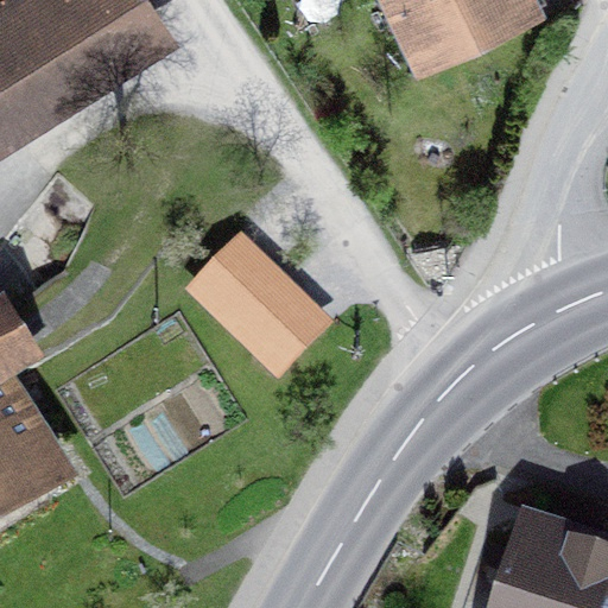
[(151,0),(0,0),(0,151),(177,40),(151,0)]
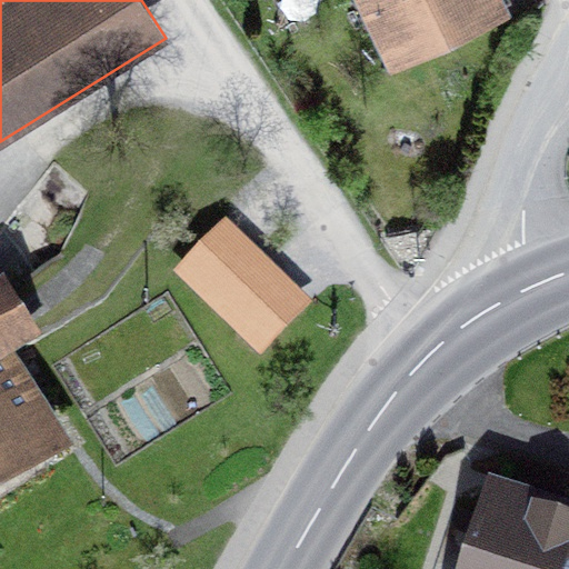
[(509,0),(352,0),(385,66),(512,3),(509,0)]
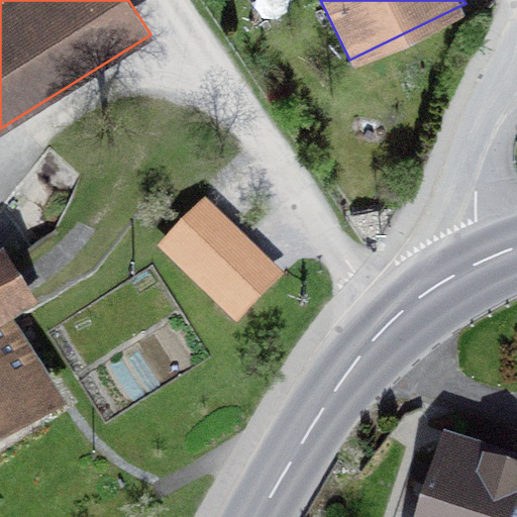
[(206,196),(158,245),(235,322),(285,273),(206,196)]
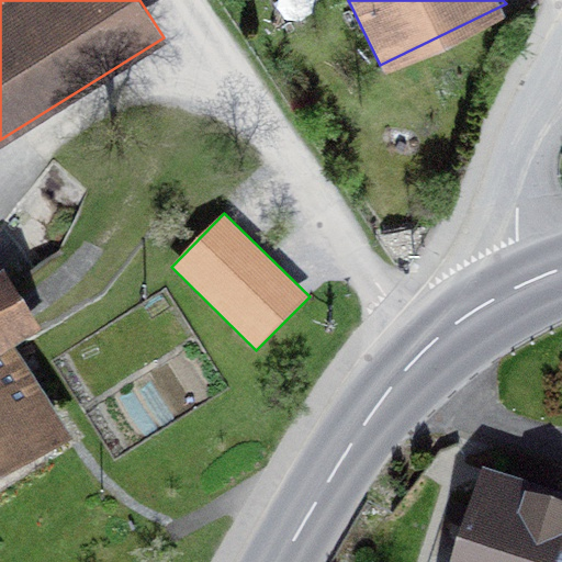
[(0,493),(74,445),(13,353),(52,327),(12,268),(0,276),(0,493)]
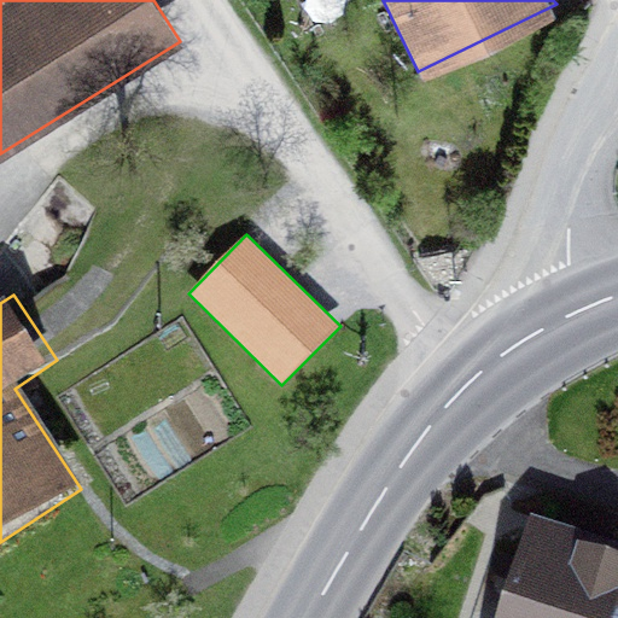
[(496,617),(617,617),(617,555),(522,530),(496,617)]
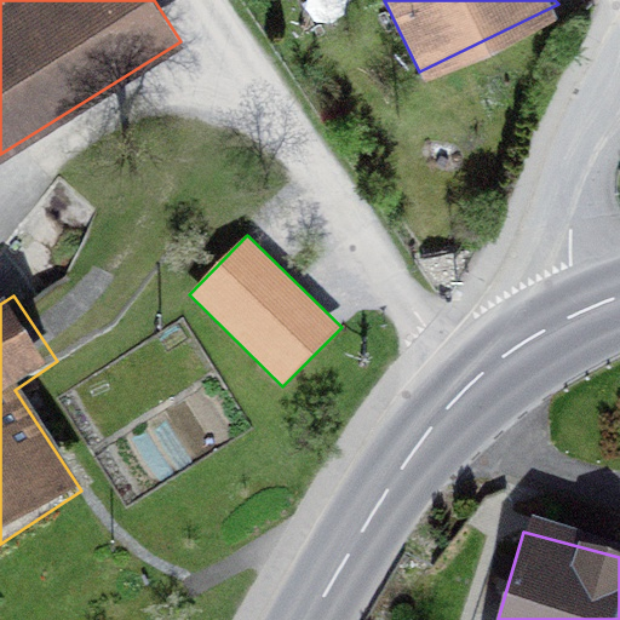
All buildings are outlined.
